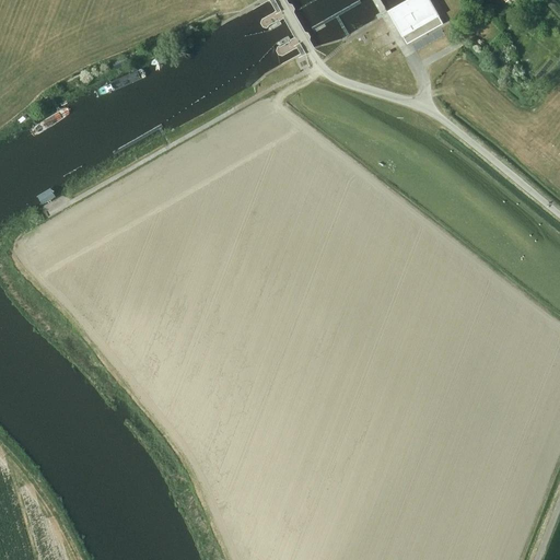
[(443,24),(429,0),(405,0),(387,11),(407,45),(443,24)]
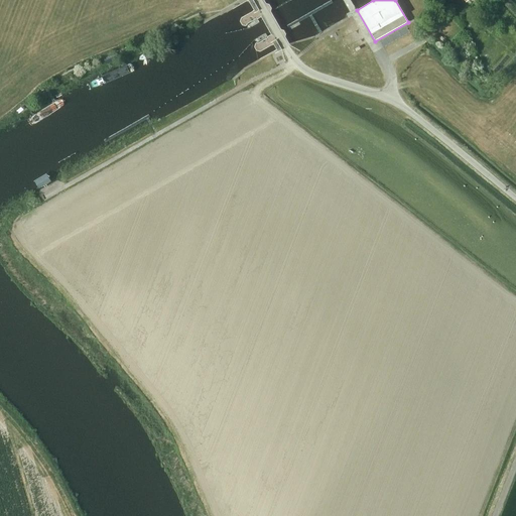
[(240,21),(242,25),(245,26),(256,20),(270,12),(271,8),(269,4),(267,3),(260,7),(241,18),(240,21)]
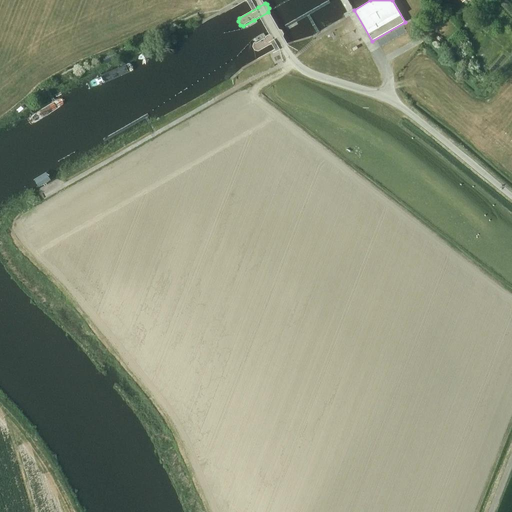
[(252,47),(254,50),(257,51),(277,40),(282,37),(283,34),(281,29),(278,29),(264,37),(253,43),(252,47)]
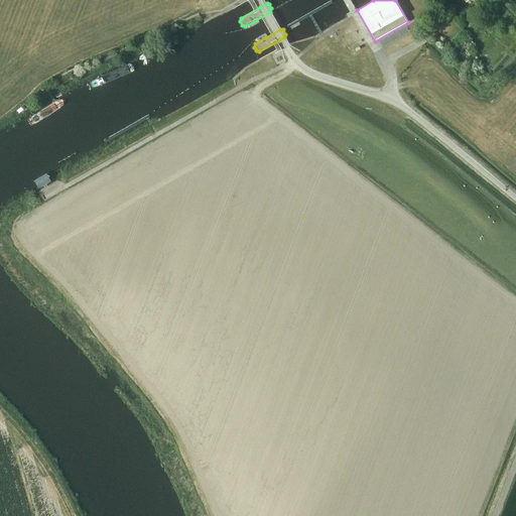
[(93,80),(97,89),(137,71),(133,61),(93,80)]
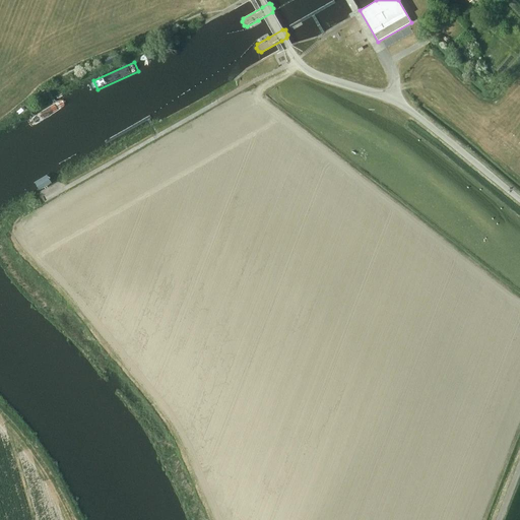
[(24,122),(29,130),(73,104),(68,94),(24,122)]
